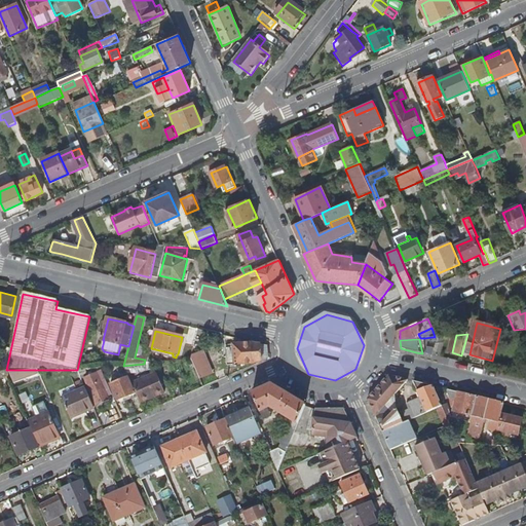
[(228,367),(257,365),(262,362),(260,345),(255,344),(234,345),(234,348),(226,349),(227,359),(228,367)]
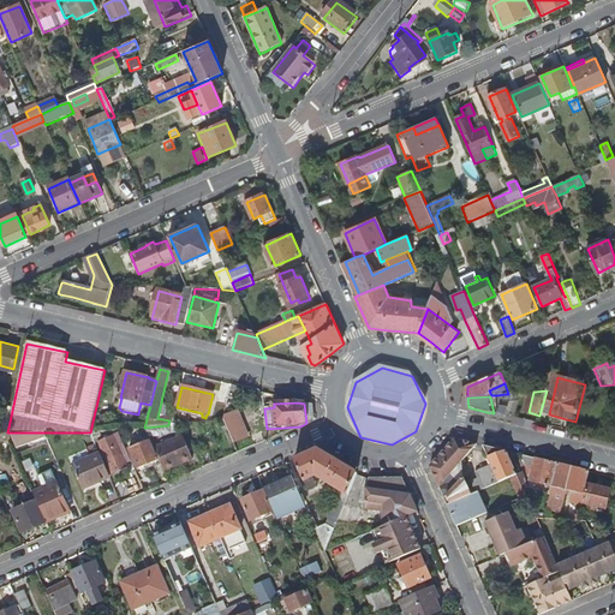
[(502,406),(500,415),(501,415),(507,417),(511,407),(502,406)]
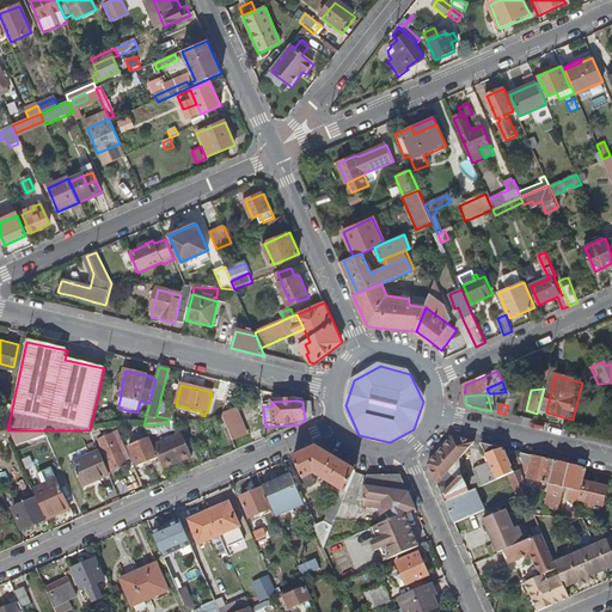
[(227,432),(233,446),(244,442),(240,436),(245,434),(242,427),(234,411),(222,417),(222,418),(227,432)]
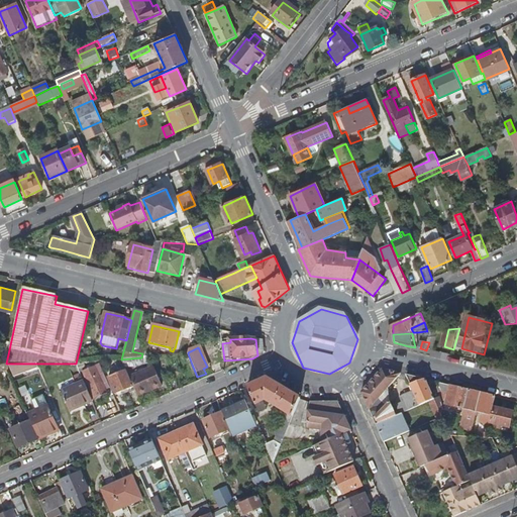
[(121,359),(126,370),(131,368),(132,369),(139,367),(144,366),(144,357),(141,357),(130,358),(121,359)]
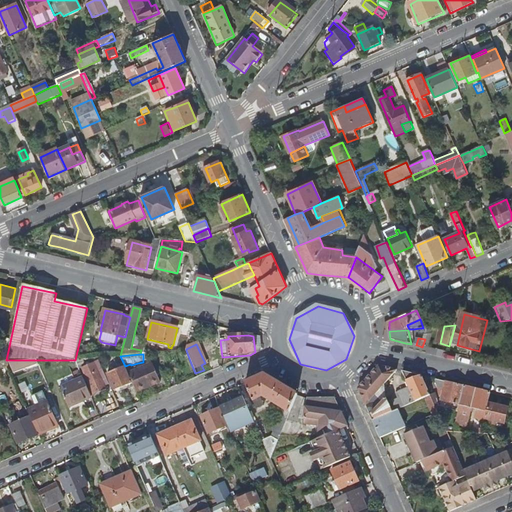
[(38,365),(37,360),(9,364),(14,374),(38,365)]
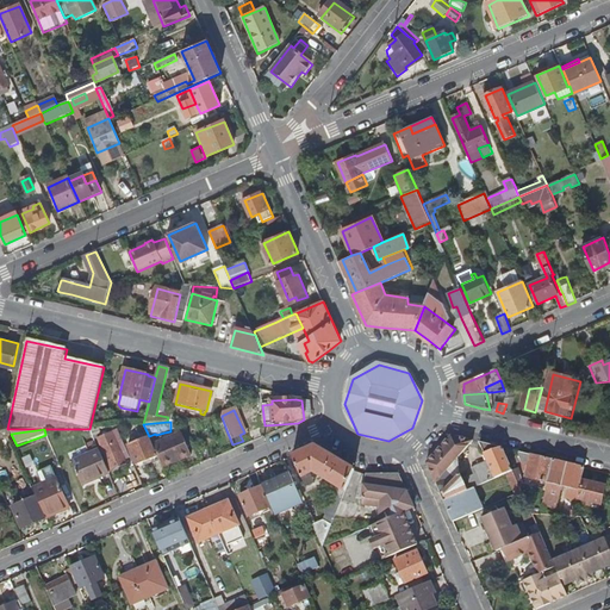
[(119,433),(114,435),(99,441),(112,468),(126,462),(125,460),(130,458),(119,433)]
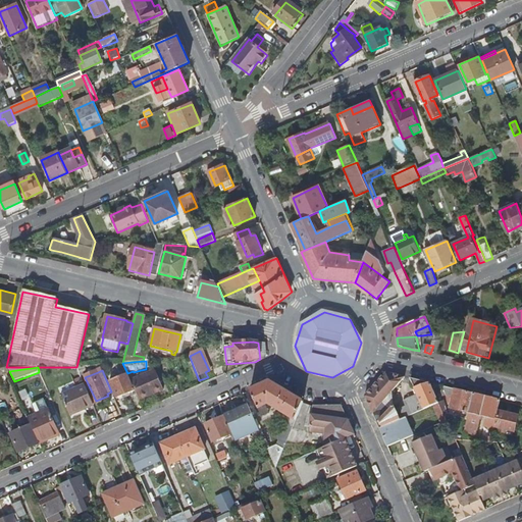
[(137,397),(139,401),(164,390),(155,371),(131,381),(135,390),(137,397)]
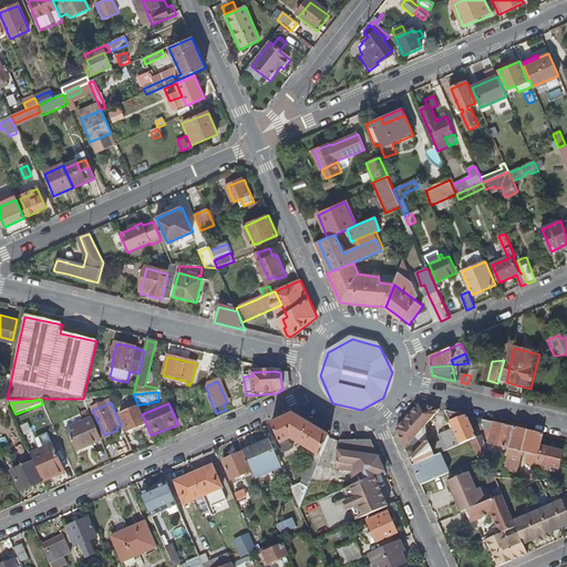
[(405,452),(409,459),(420,449),(415,439),(425,426),(440,411),(420,406),(397,432),(405,452)]
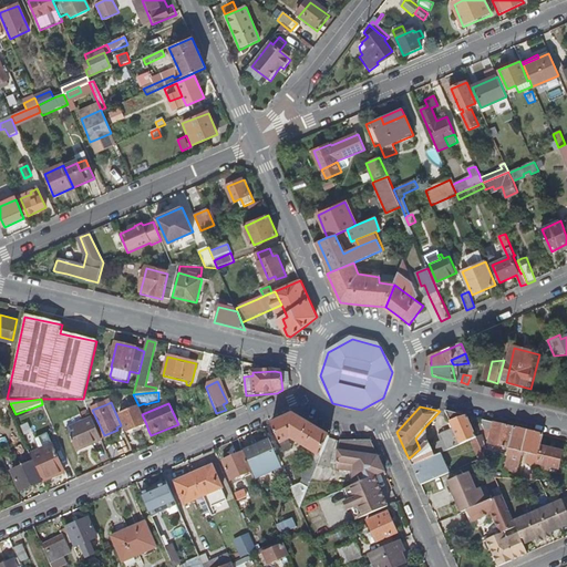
[(146,424),(142,414),(140,409),(121,418),(127,433),(131,432),(133,437),(141,434),(138,429),(146,424)]
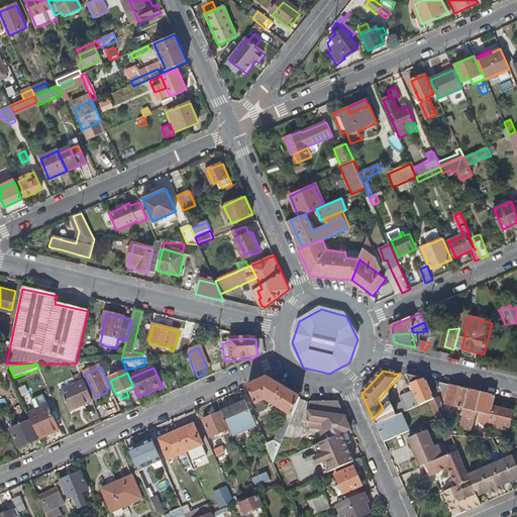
[(383,409),(373,418),(377,426),(402,415),(429,403),(434,401),(425,381),(407,377),(413,393),(403,398),(405,403),(397,406),(398,409),(393,414),(387,405),(383,409)]
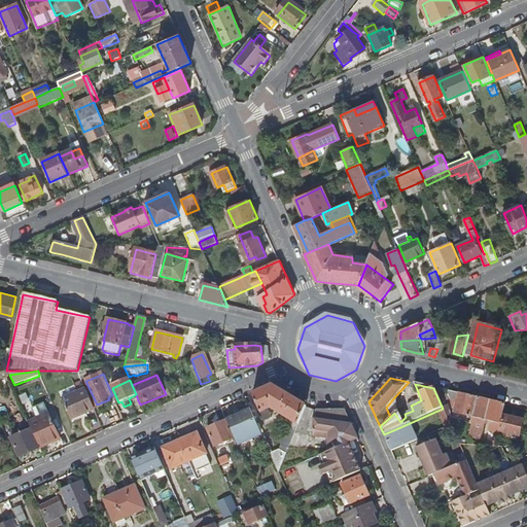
[(294,437),(307,408),(305,408),(274,386),(253,395),(266,422),(272,419),(269,411),(273,409),(285,417),(292,422),(290,426),(287,425),(286,426),(280,444),(285,446),(282,452),(273,453),(269,443),(266,444),(279,475),(291,444),(294,437)]
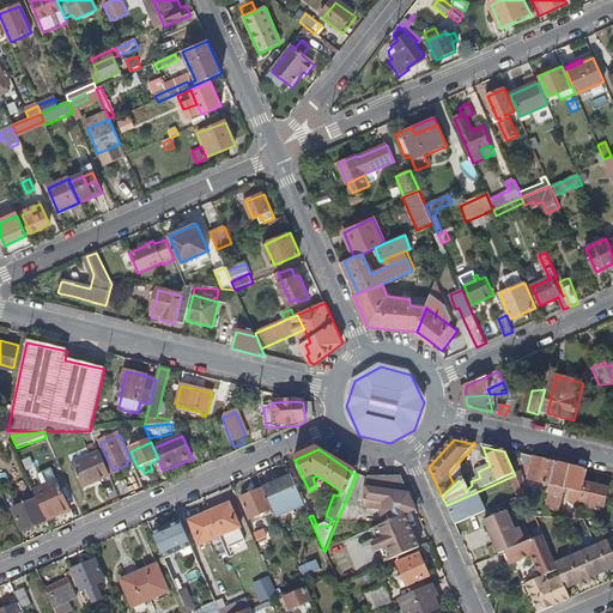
[(550,490),(556,465),(521,456),(526,478),(529,479),(528,485),(550,490)]
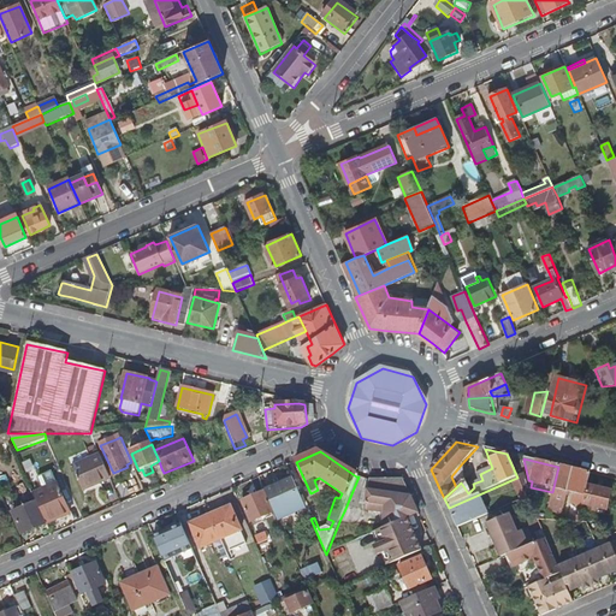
[(83,495),(111,483),(101,460),(72,472),(83,495)]
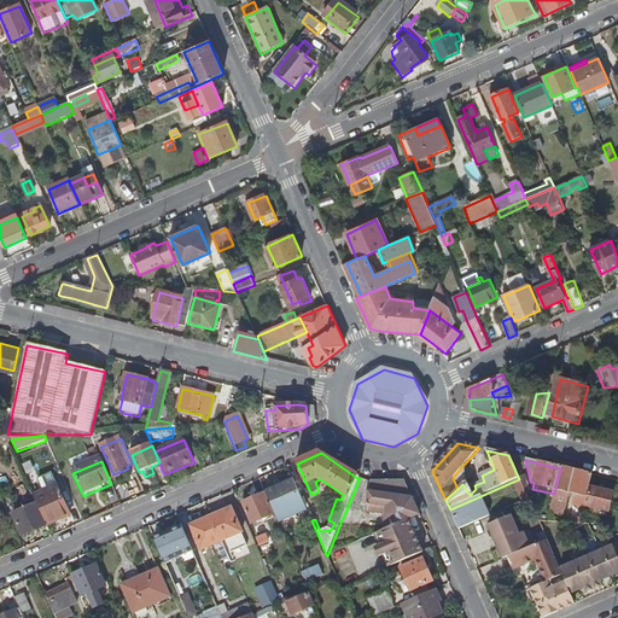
[(153,473),(162,470),(159,462),(151,467),(153,473)]
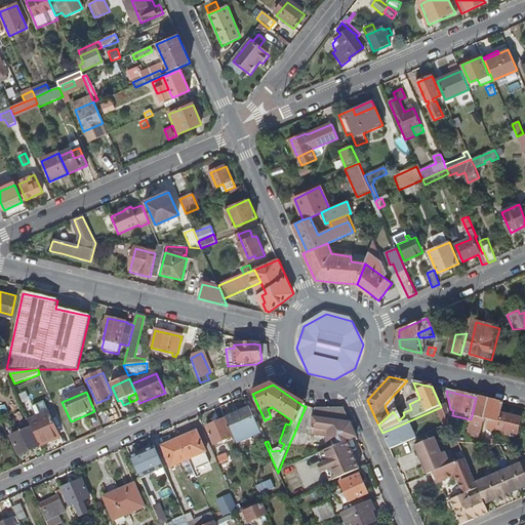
[(483,420),(488,401),(476,398),(471,419),(469,428),(481,430),(483,420)]
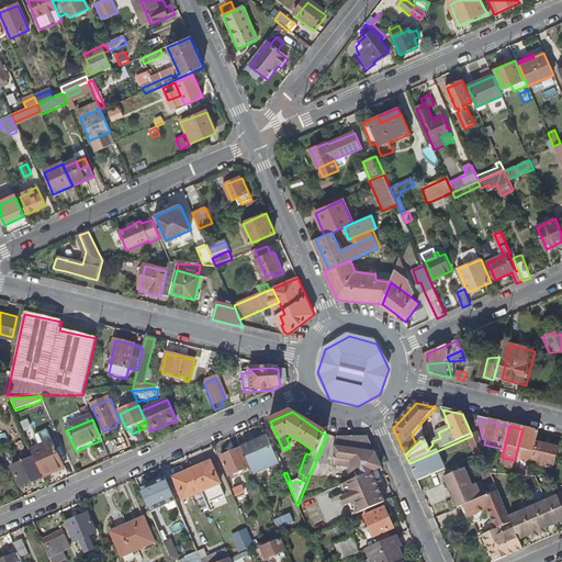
[(531,463),(538,433),(523,429),(517,450),(523,450),(520,461),(531,463)]
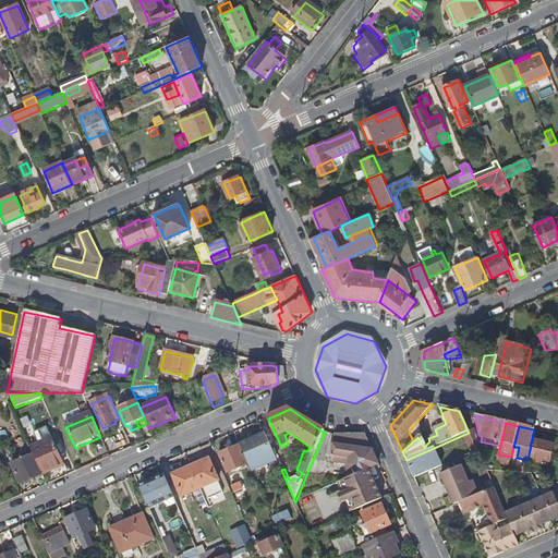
[(474,431),(469,433),(474,444),(480,441),(474,431)]
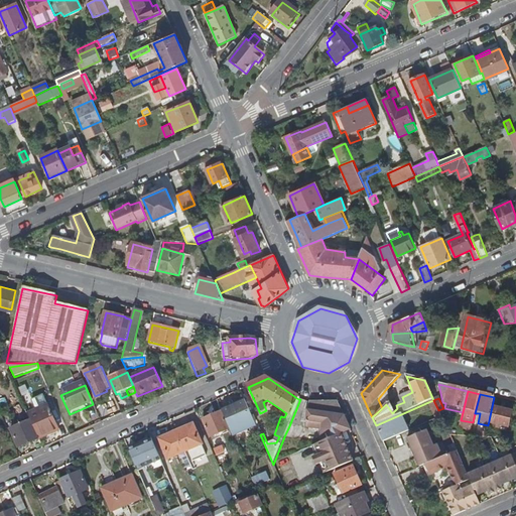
[(433,400),(428,402),(436,418),(441,417),(438,410),(433,400)]
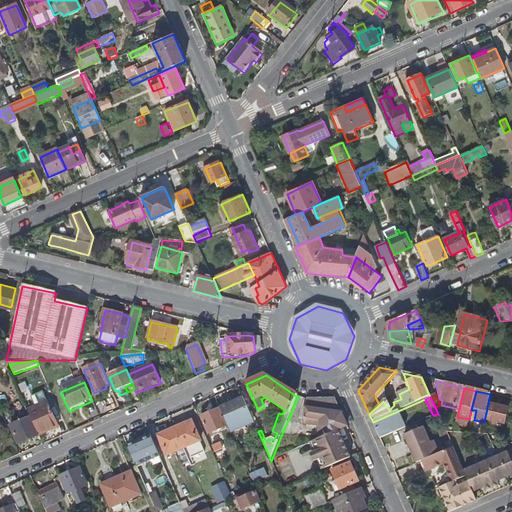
[(114,410),(120,408),(116,398),(110,401),(114,410)]
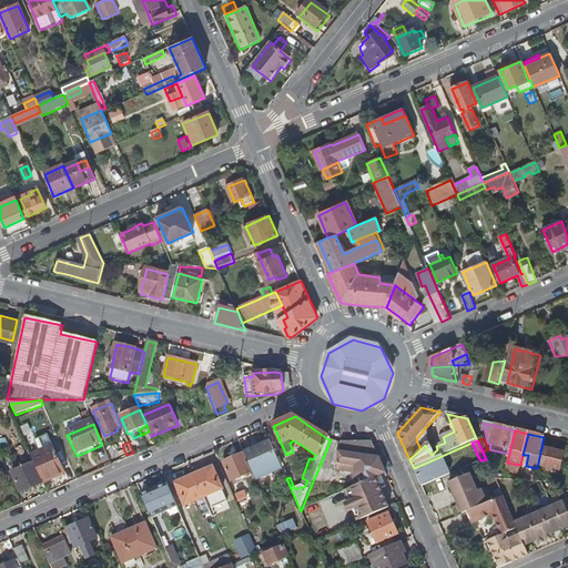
[(277,462),(269,442),(246,452),(254,470),(277,462)]
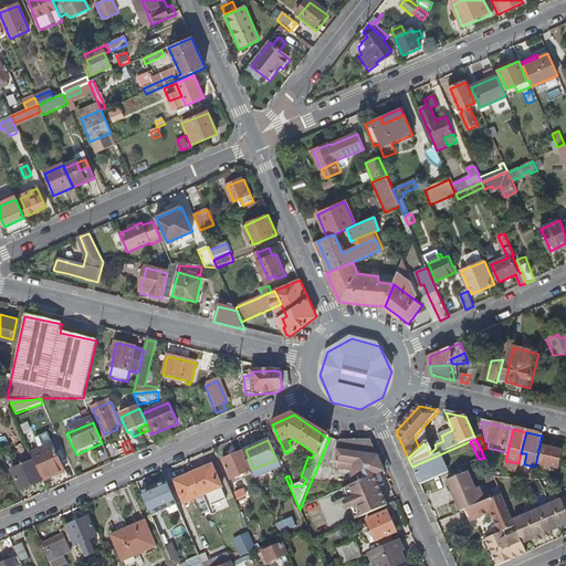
[(348,443),(342,441),(341,452),(338,453),(336,470),(355,473),(354,485),(375,477),(385,472),(371,442),(355,443),(348,443)]
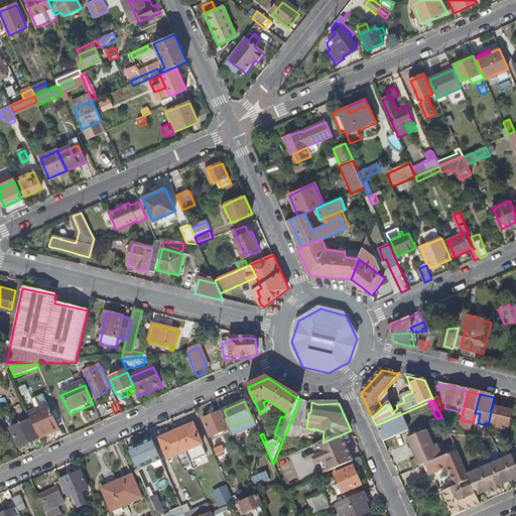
[(28,414),(31,420),(35,429),(37,428),(42,438),(59,431),(48,406),(28,414)]
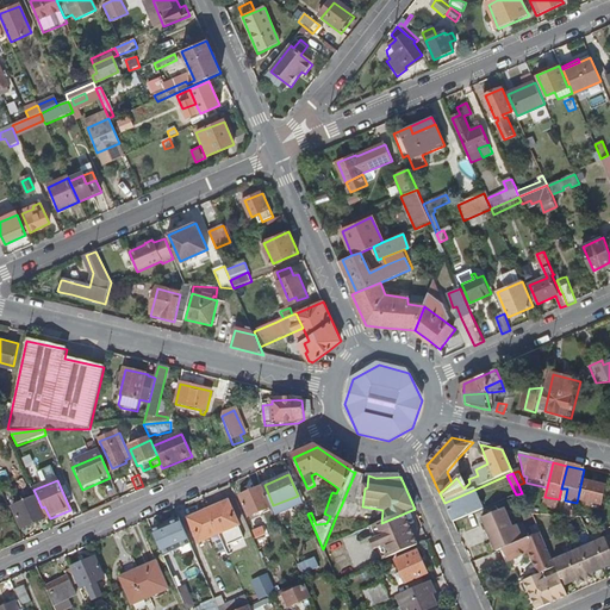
[(338,489),(330,483),(327,490),(331,493),(332,492),(336,493),(338,489)]
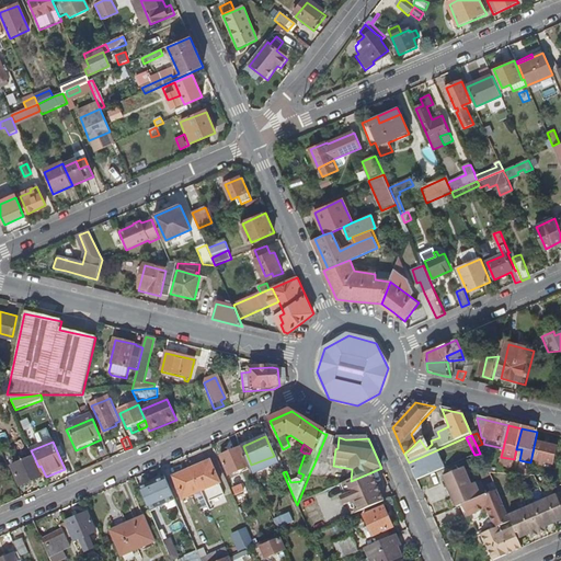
[(557,448),(537,444),(533,461),(553,466),(557,448)]
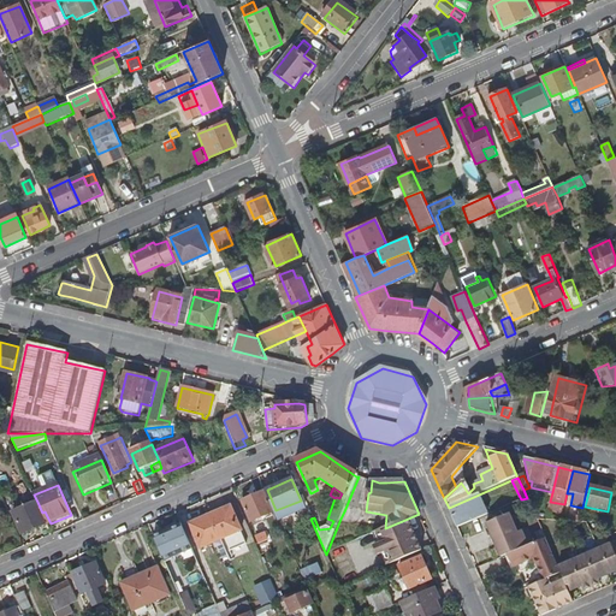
[(274,511),(266,491),(244,502),(252,521),(274,511)]
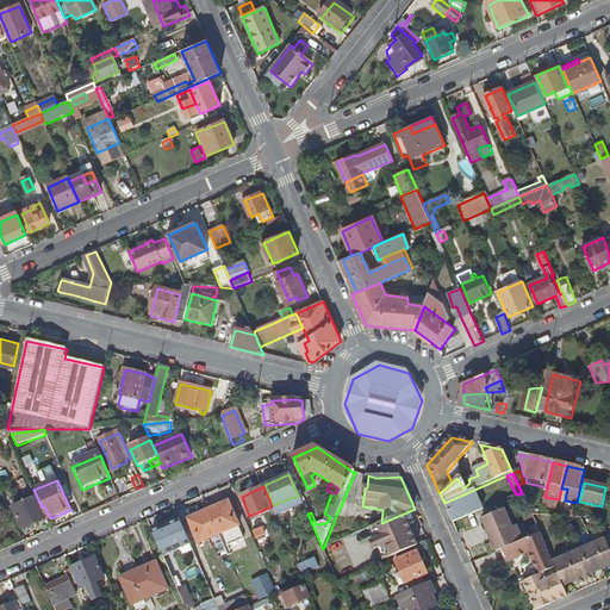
[(444,503),(453,523),(483,511),(474,490),(444,503)]
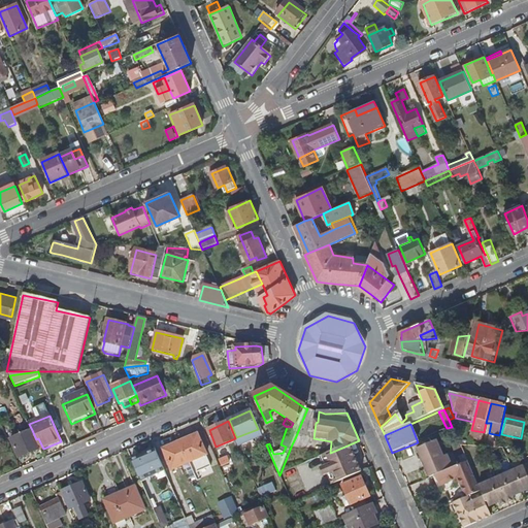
[(452,428),(444,431),(447,438),(455,435),(452,428)]
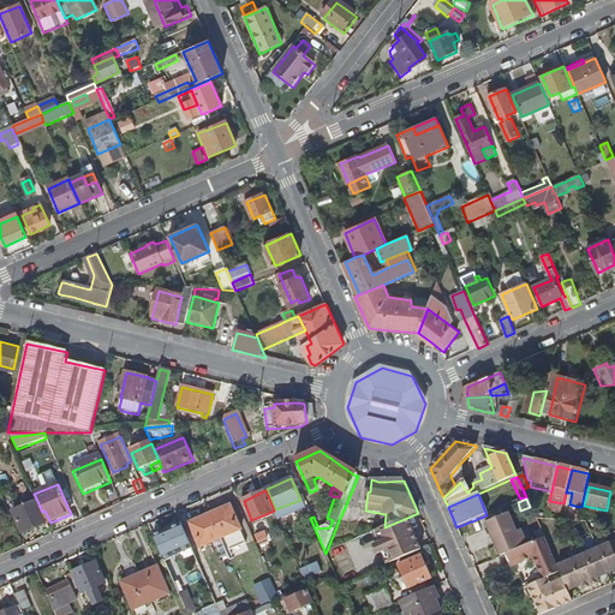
[(23,535),(47,524),(42,512),(37,501),(13,512),(23,535)]
